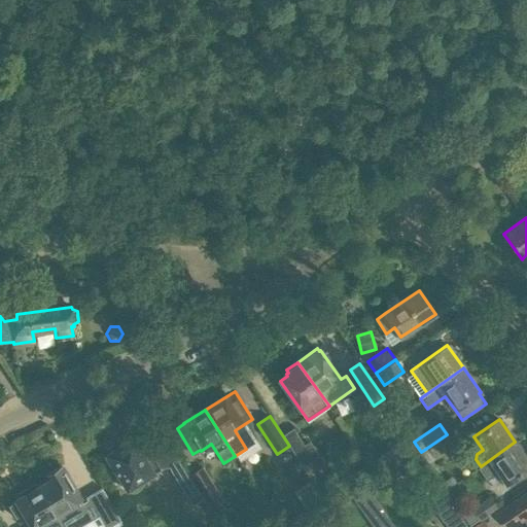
[(308,450),(293,429),(283,436),(311,476),(327,465),(314,446),(308,450)]
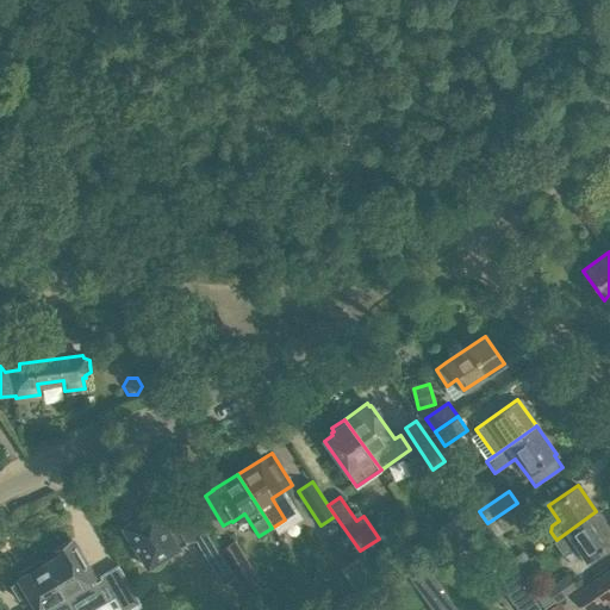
[(497,537),(527,517),(517,503),(487,523),(497,537)]
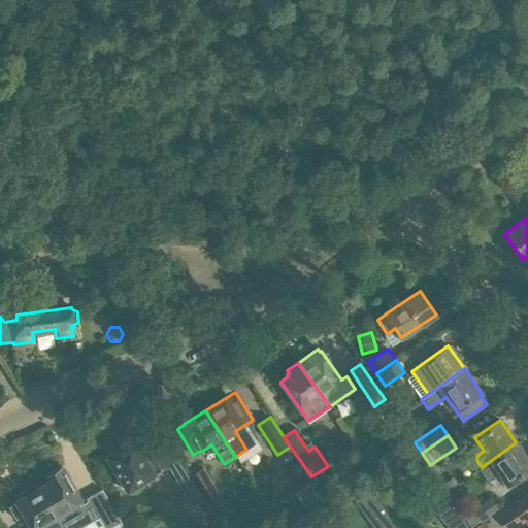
[(141,454),(133,439),(120,448),(117,443),(106,451),(108,455),(106,456),(120,477),(117,480),(122,489),(126,487),(128,490),(160,470),(147,450),(141,454)]
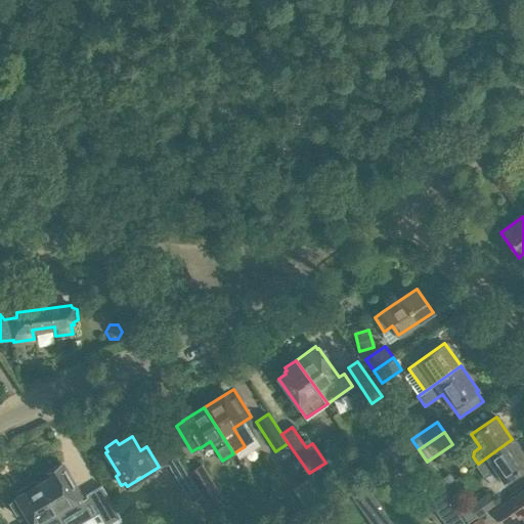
[(403,437),(394,443),(403,455),(412,449),(403,437)]
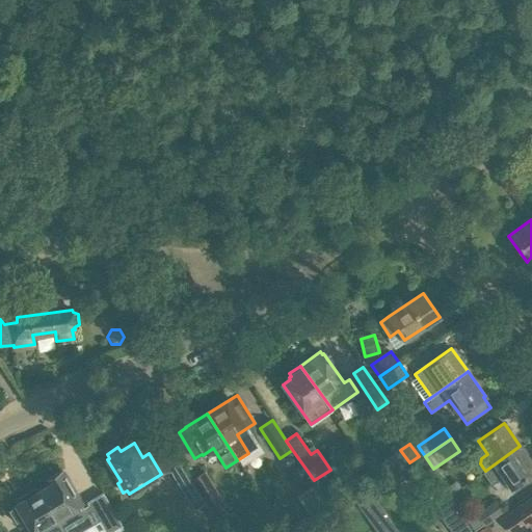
[(485,471),(483,473),(491,485),(503,477),(511,488),(531,474),(531,462),(520,446),(485,471)]
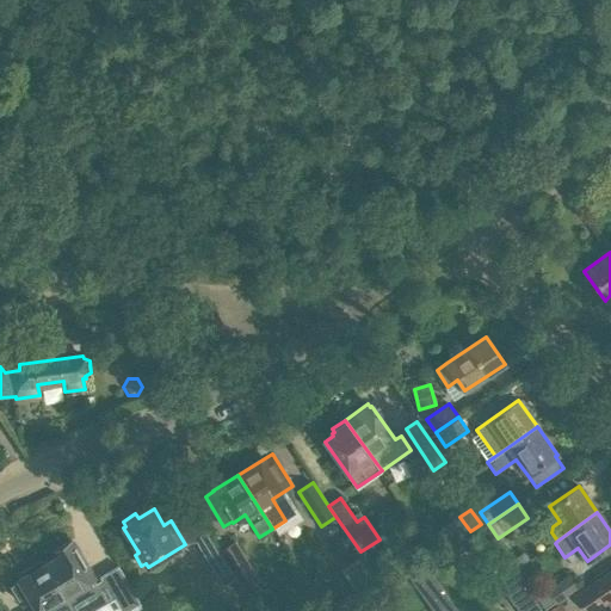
[(433,534),(423,541),(432,554),(443,548),(433,534)]
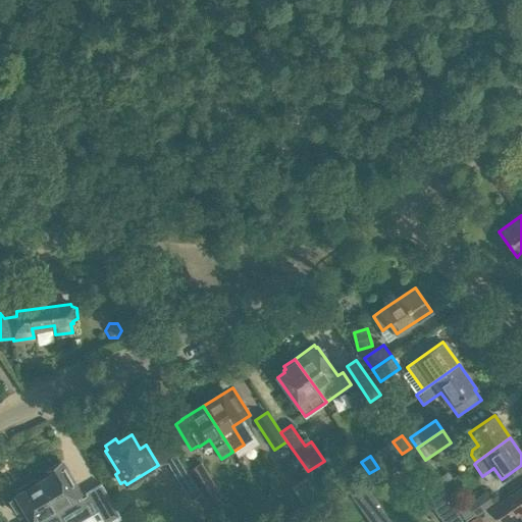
[(191,502),(202,494),(188,471),(178,457),(167,463),(191,502)]
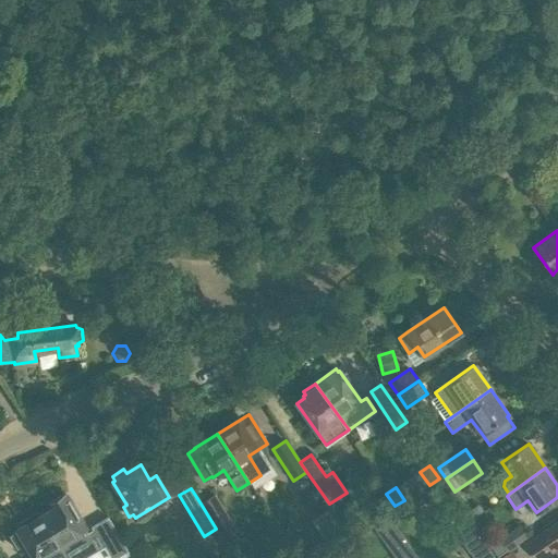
[(52,508),(39,516),(58,547),(59,546),(65,557),(88,557),(93,556),(85,542),(92,538),(64,494),(49,502),(52,508)]
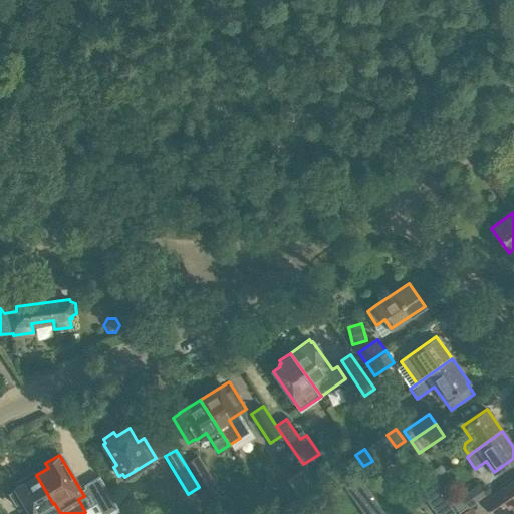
[(206,497),(219,489),(198,455),(185,464),(199,487),(206,497)]
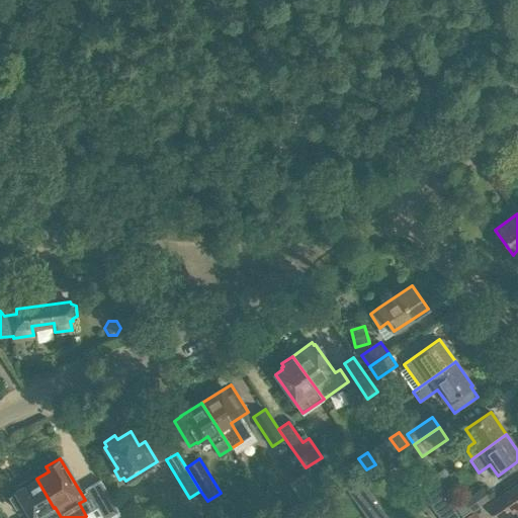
[(355,478),(366,469),(358,458),(347,465),(355,478)]
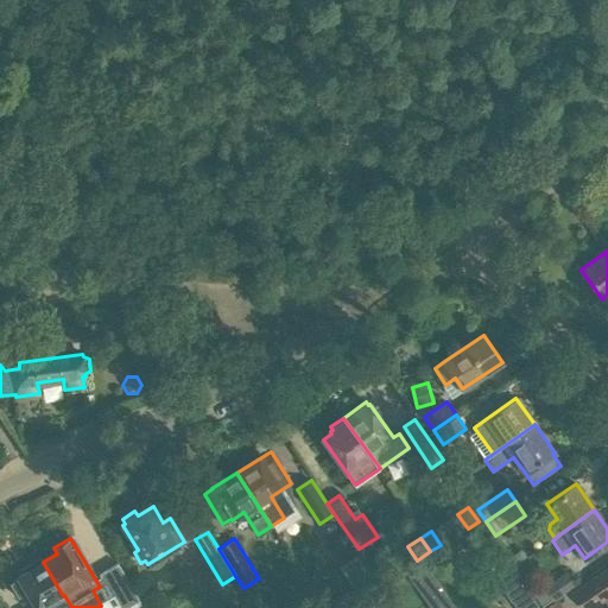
[(521,549),(512,556),(517,564),(527,557),(521,549)]
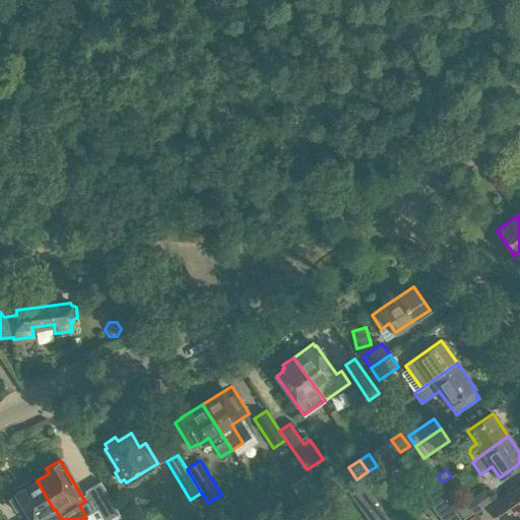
[(374,519),(385,513),(361,478),(346,489),(368,519),(374,519)]
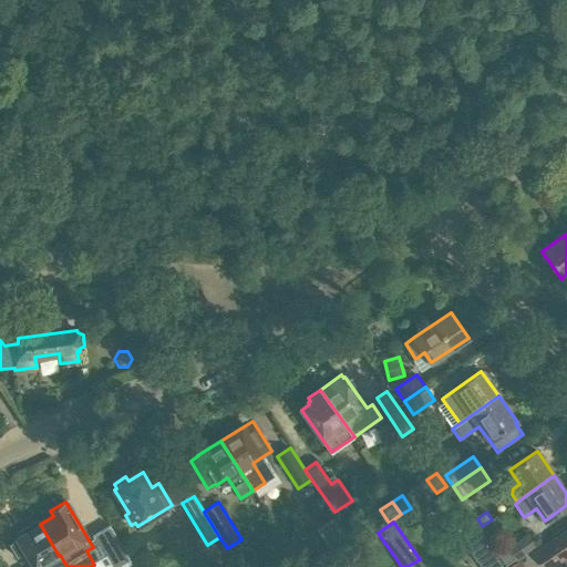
[(18,539),(9,544),(17,557),(26,553),(33,566),(39,566),(49,562),(51,566),(66,566),(60,555),(59,556),(40,524),(17,538),(18,539)]
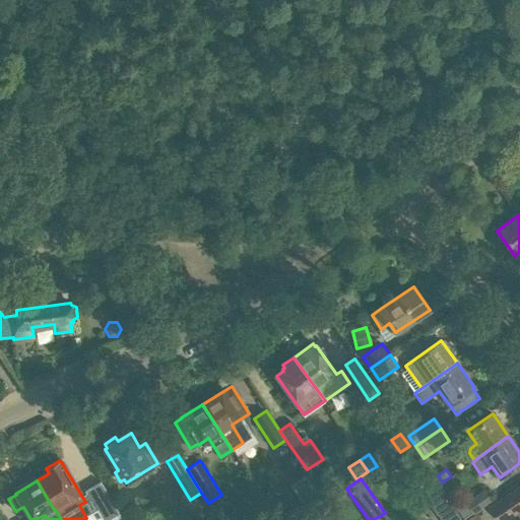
[(308,481),(293,492),(306,512),(321,502),(308,481)]
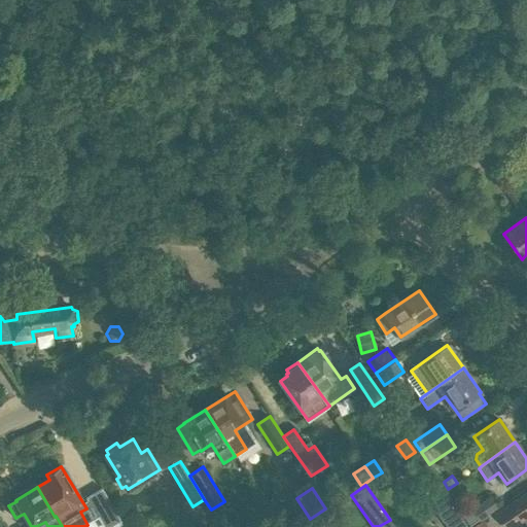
[(505,526),(513,526),(526,517),(526,491),(496,513),(505,526)]
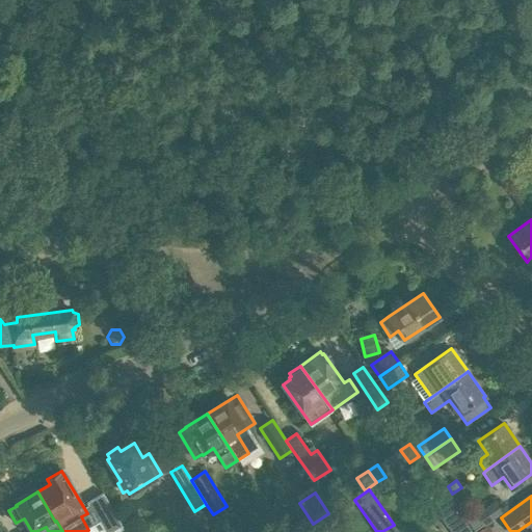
[(484,527),(504,513),(496,501),(469,520),(476,531),(484,526),(484,527)]
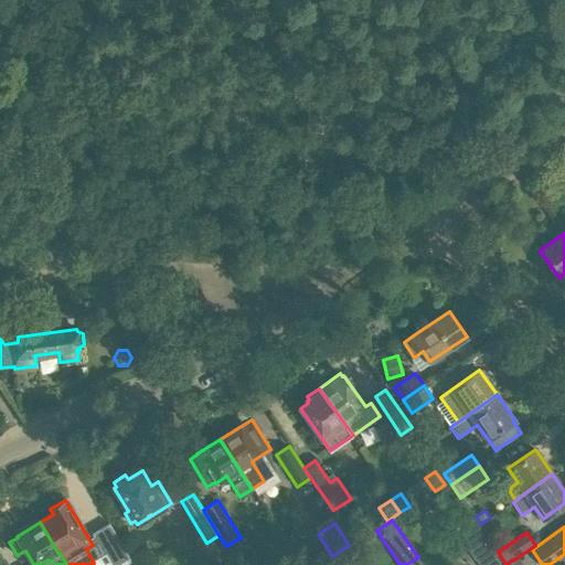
[(481,564),(501,564),(481,535),(467,544),(481,564)]
